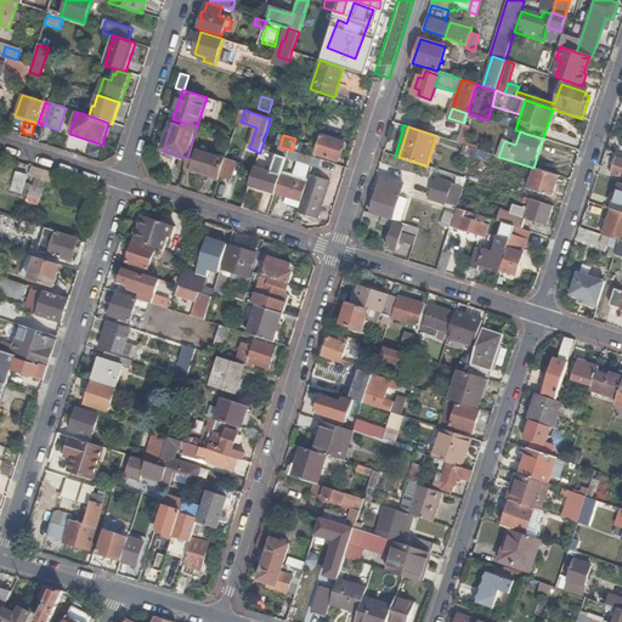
[(338,162),(344,143),(322,136),(316,154),(338,162)]
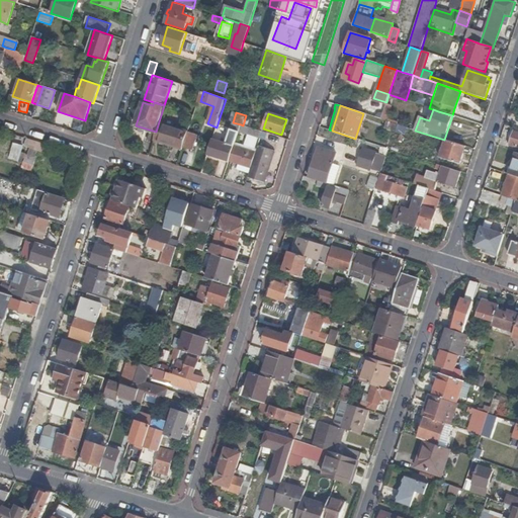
[(395,132),(397,124),(386,121),(384,128),(395,132)]
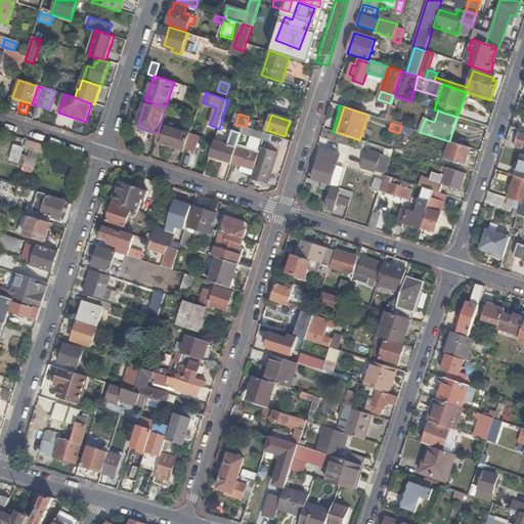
[(242,133),(244,126),(235,124),(233,132),(242,134),(242,133)]
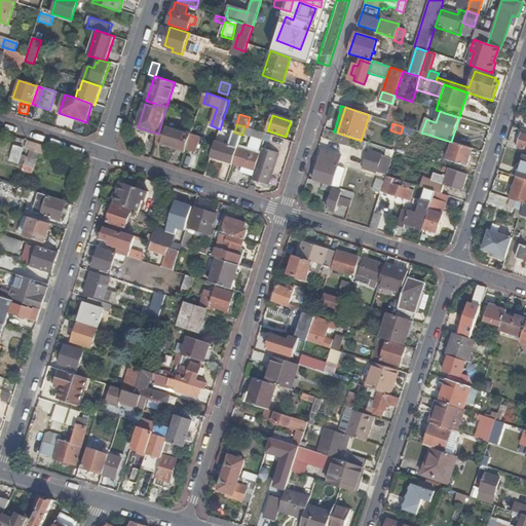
[(161,126),(156,141),(186,151),(190,137),(161,126)]
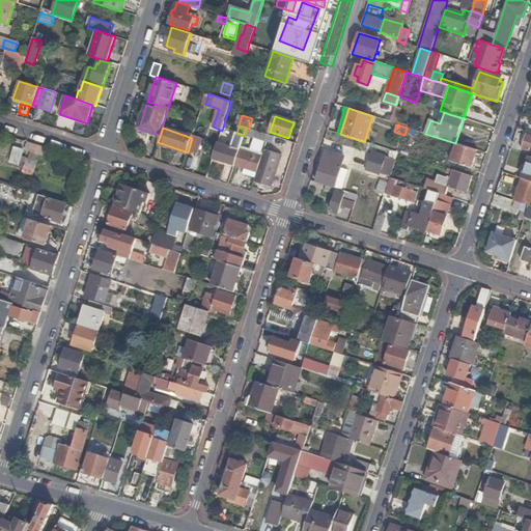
[(267,142),(269,135),(249,129),(247,128),(245,135),(254,138),(266,142),(267,142)]
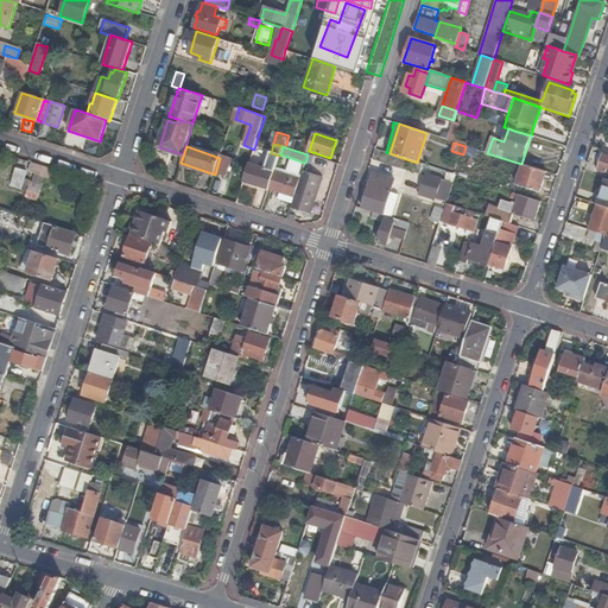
[(183,154),(159,147),(158,150),(182,157),(183,154)]
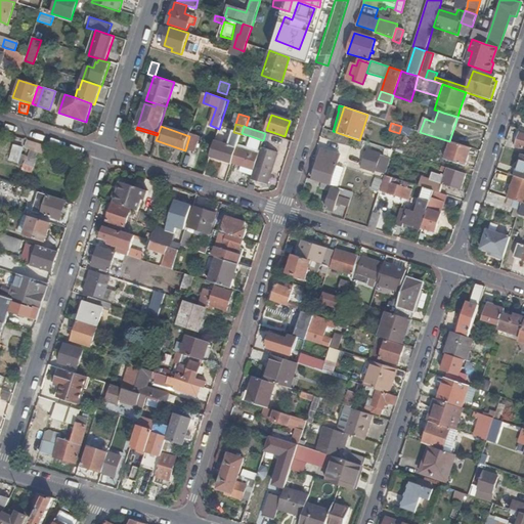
[(523,130),(521,130),(515,147),(523,149),(523,130)]
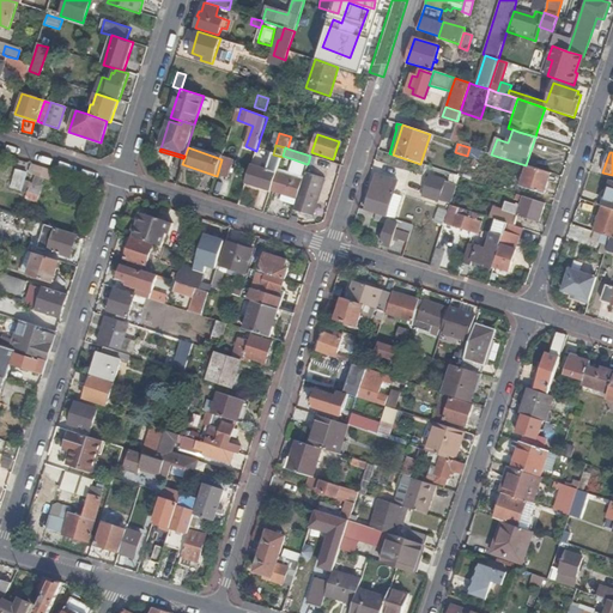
[(252,165),(246,183),(271,192),(272,190),(279,168),(283,157),(273,155),(267,171),(252,165)]
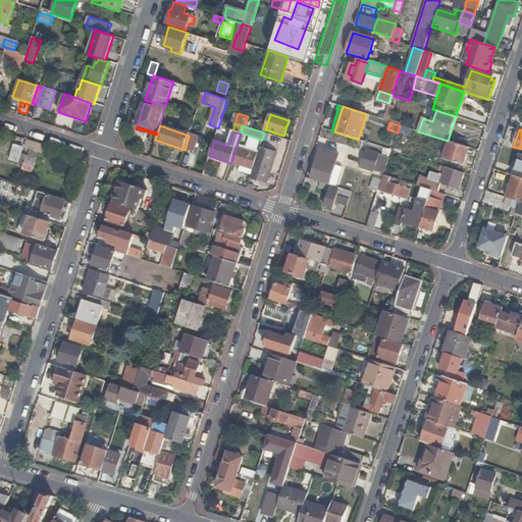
[(189,136),(185,150),(194,153),(199,139),(189,136)]
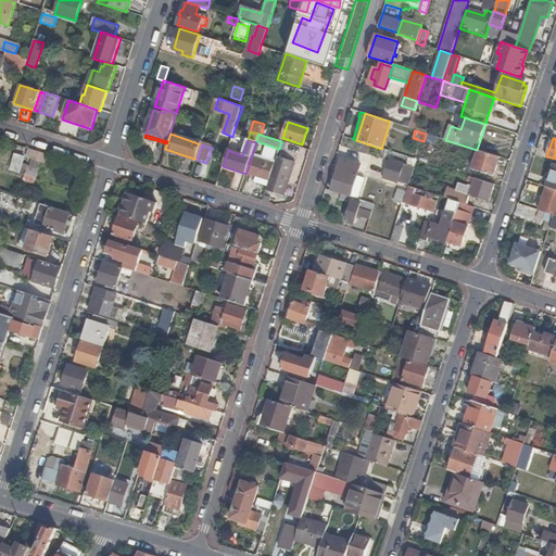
[(275,160),(278,149),(266,144),(263,155),(275,160)]
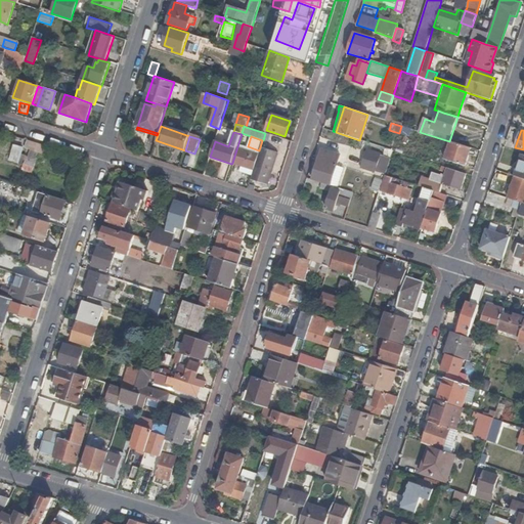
[(48,147),(28,140),(26,147),(30,148),(39,153),(46,155),(48,147)]
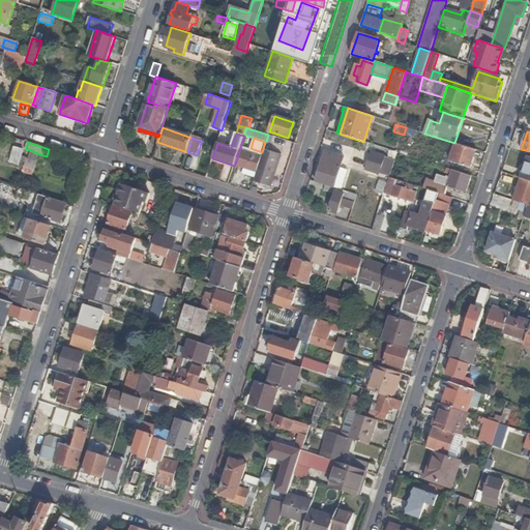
[(470,168),(476,150),(457,143),(450,162),(470,168)]
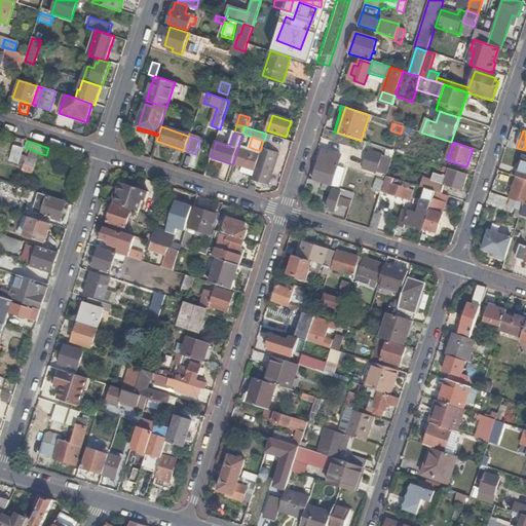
[(239,144),(233,163),(242,166),(255,171),(261,151),(260,151),(249,147),(239,144)]
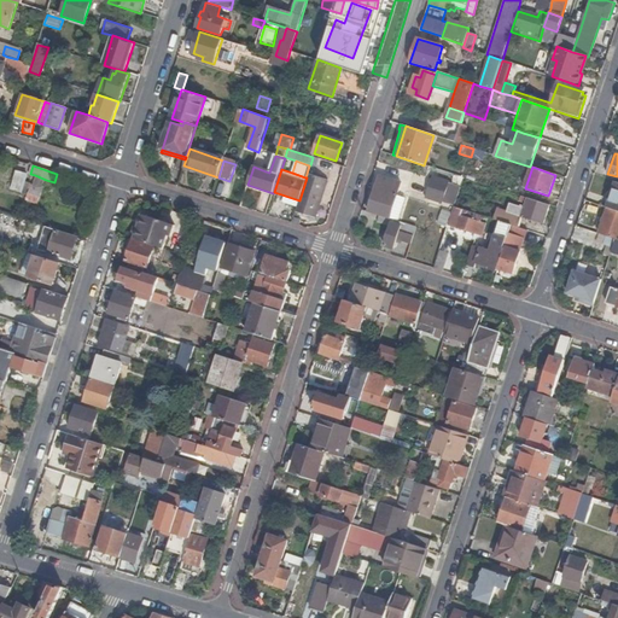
[(17,172),(11,188),(22,192),(25,181),(28,175),(17,172)]
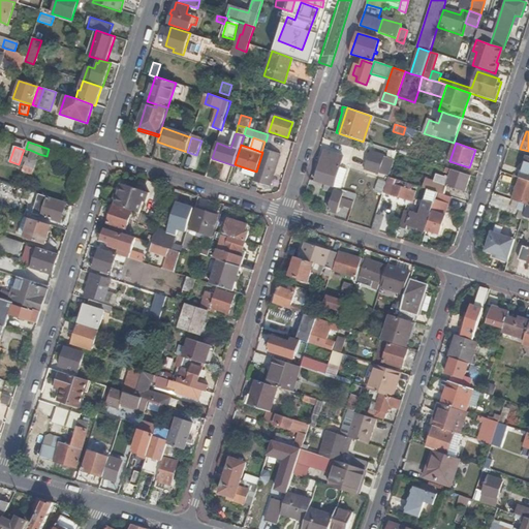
[(254,177),(253,181),(271,187),(281,155),(263,149),(262,152),(256,172),(254,177)]
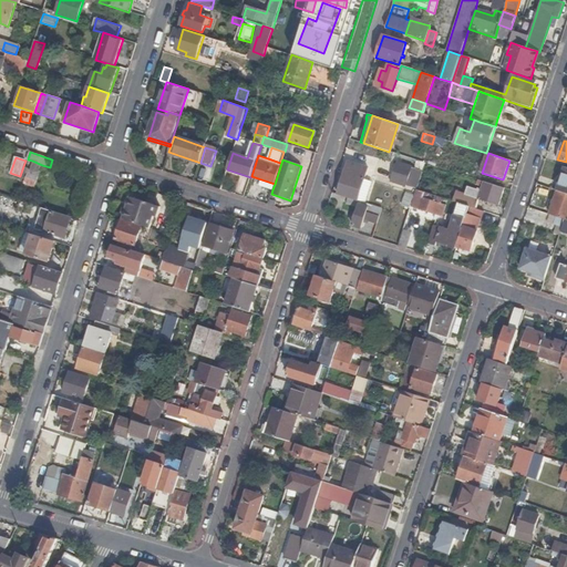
[(23,166),(20,176),(26,177),(24,179),(38,184),(42,172),(40,172),(42,165),(32,161),(30,168),(23,166)]
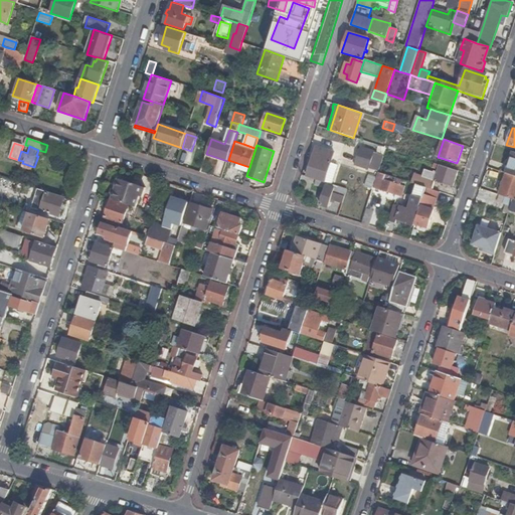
[(370,167),(375,153),(375,152),(361,147),(355,165),(370,170),(370,167)]
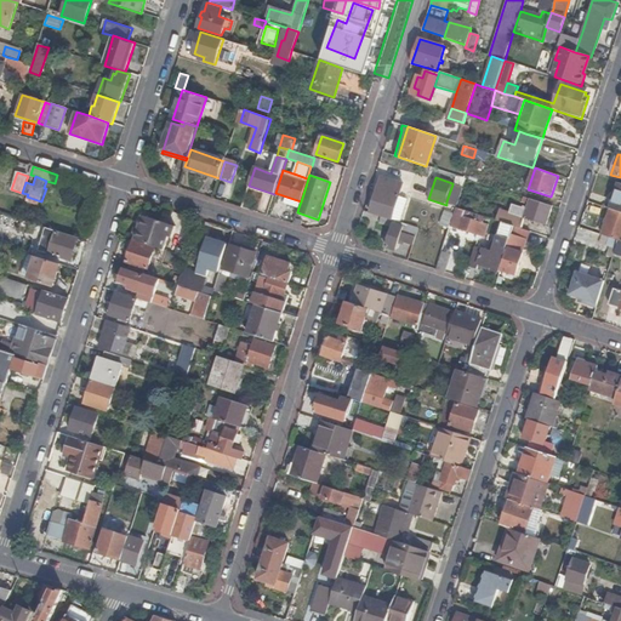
[(381,183),(371,214),(382,217),(392,220),(398,198),(400,191),(381,183)]
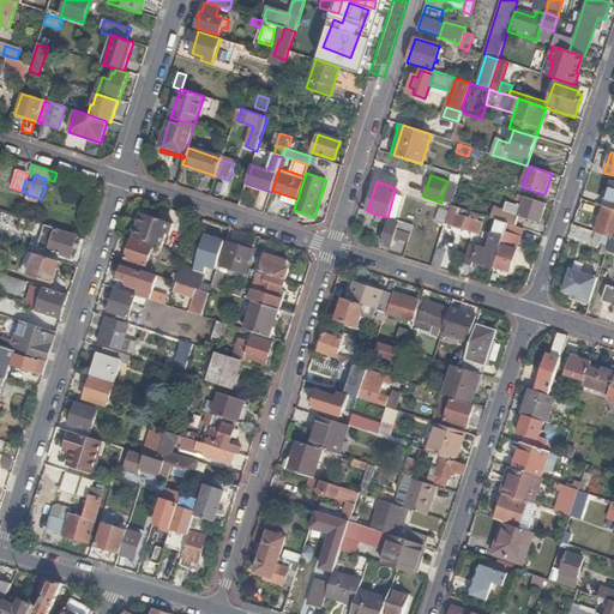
[(613,181),(612,181),(603,206),(613,210),(613,181)]
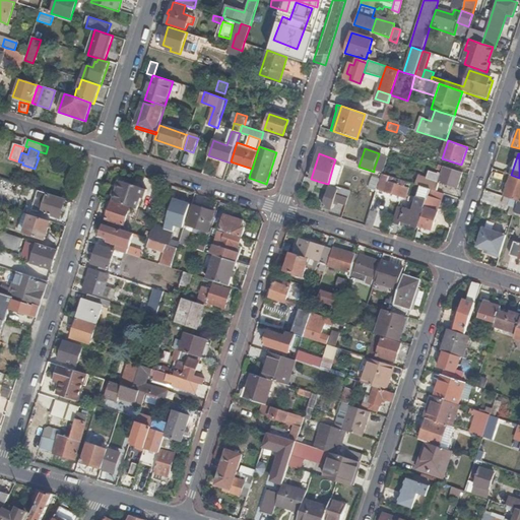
[(383,172),(388,157),(379,154),(374,169),(383,172)]
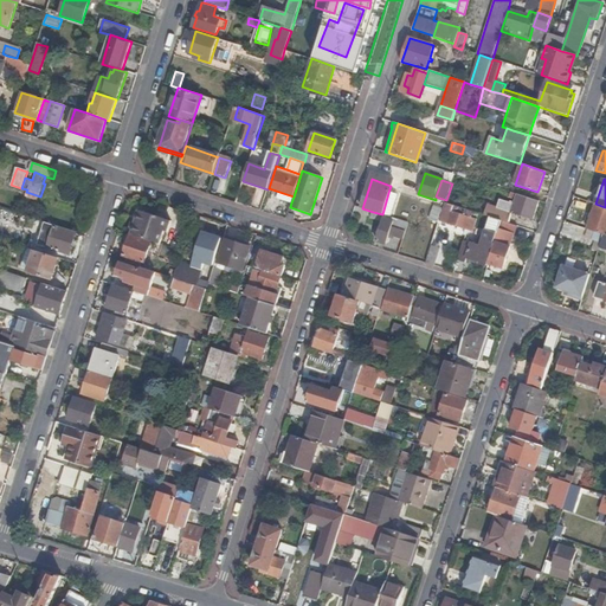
[(278,198),(291,202),(294,197),(279,192),(278,198)]
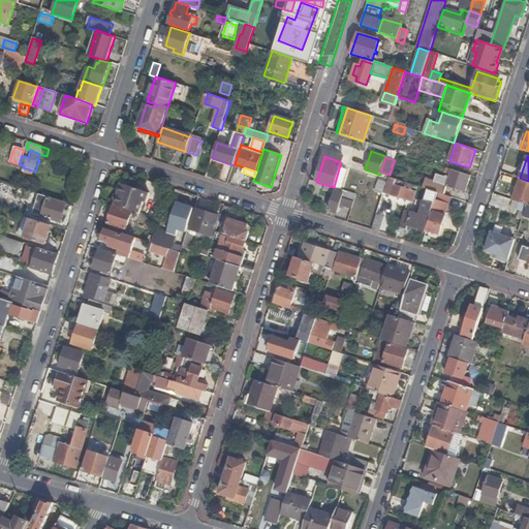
[(347,170),(339,168),(334,187),(336,188),(341,190),(347,170)]
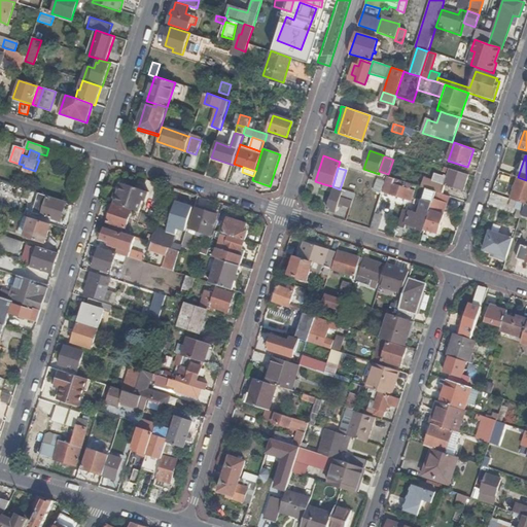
[(424,188),(426,189),(436,192),(442,195),(445,185),(463,191),(468,175),(450,169),(448,178),(435,174),(433,182),(423,178),(420,187),(424,188)]
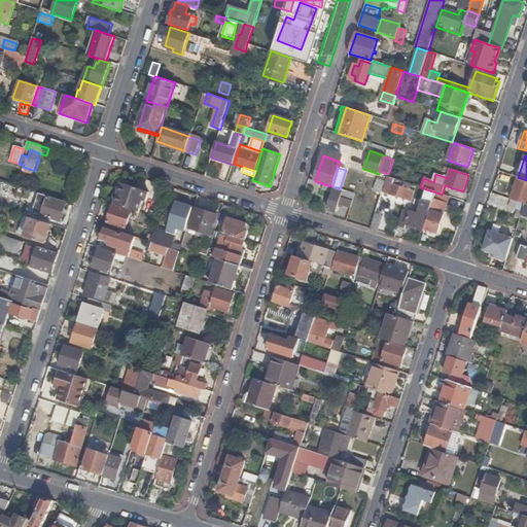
[(387,176),(383,192),(389,195),(390,196),(407,201),(410,189),(393,184),(395,179),(387,176)]
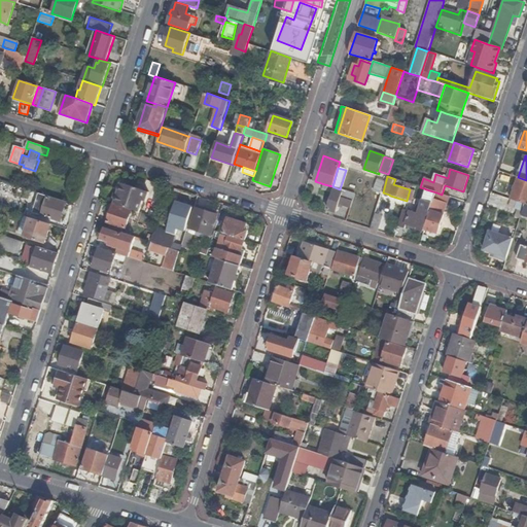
[(526,180),(518,177),(511,200),(524,204),(526,205),(526,180)]
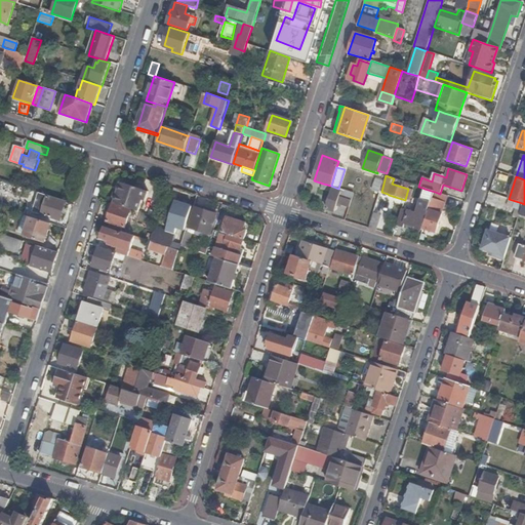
[(378,193),(382,179),(375,178),(372,191),(378,193)]
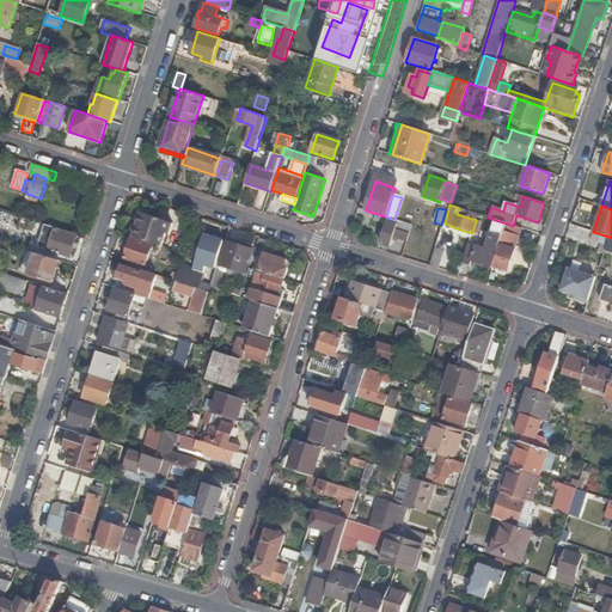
[(155,242),(155,244),(164,246),(167,234),(171,234),(175,222),(140,212),(136,222),(133,224),(132,228),(134,231),(133,233),(155,242)]
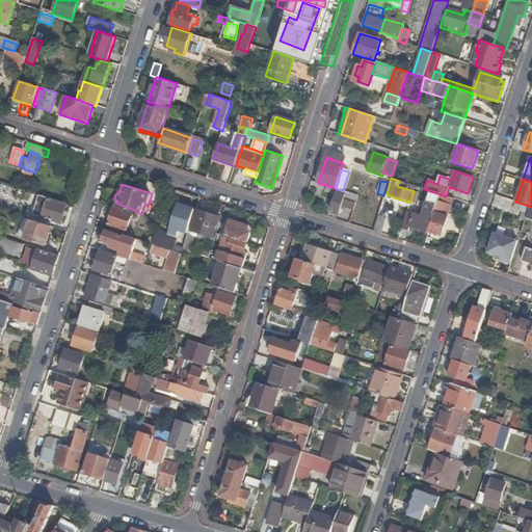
[(336,188),(327,186),(325,191),(336,195),(337,192),(338,189),(336,188)]
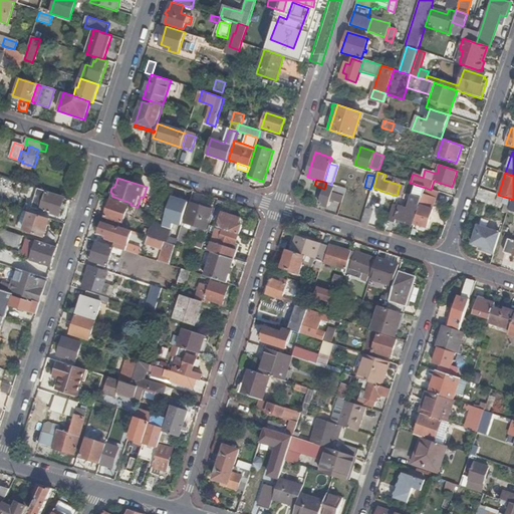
[(332,192),(344,196),(346,189),(334,185),(333,188),(332,192)]
